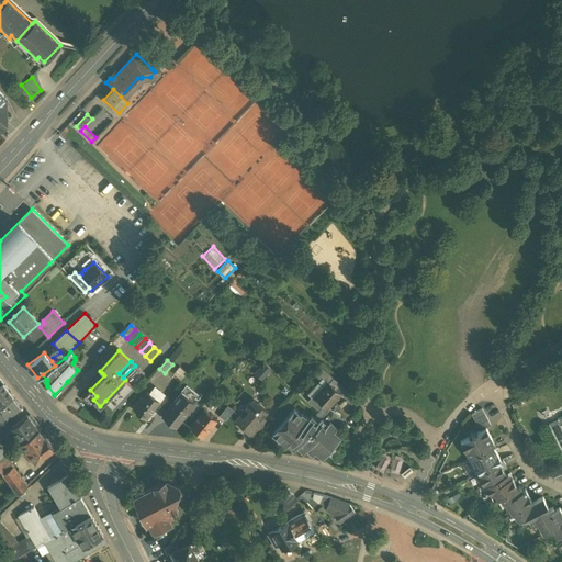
[(265,363),(256,373),(261,379),(270,369),(265,363)]
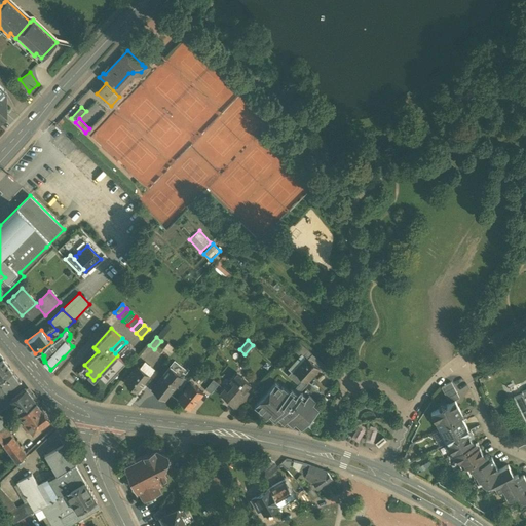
[(126,342),(115,353),(117,355),(124,362),(135,350),(126,342)]
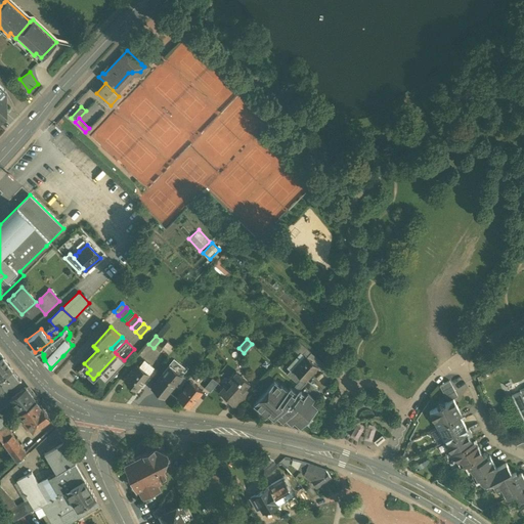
[(311,352),(299,342),(293,349),(303,358),(305,356),(306,357),(311,352)]
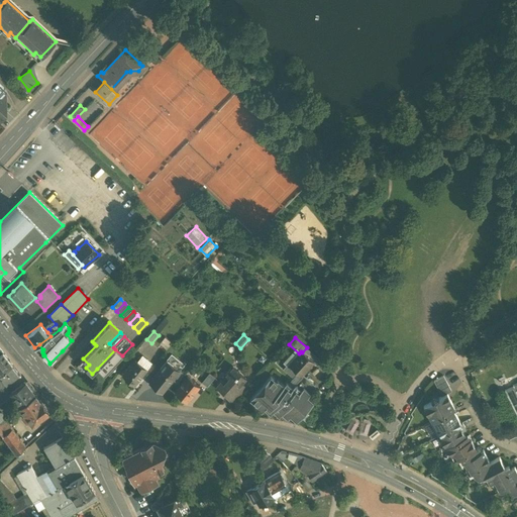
[(115,349),(97,369),(104,375),(122,355),(115,349)]
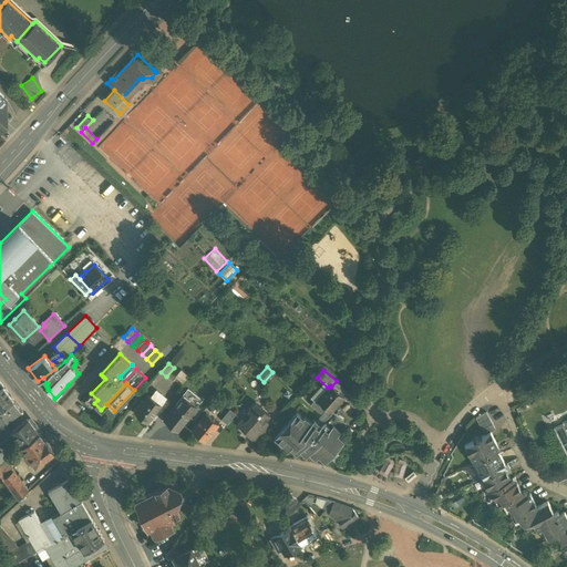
[(328,388),(317,400),(326,409),(331,413),(333,411),(344,399),(331,387),(330,385),(328,388)]
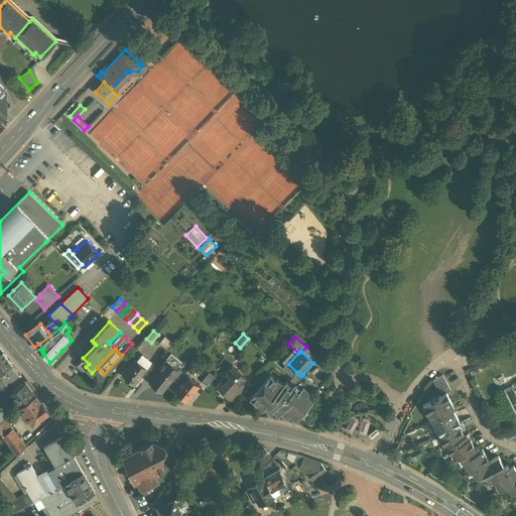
[(0,373),(12,364),(3,352),(0,353),(0,373)]
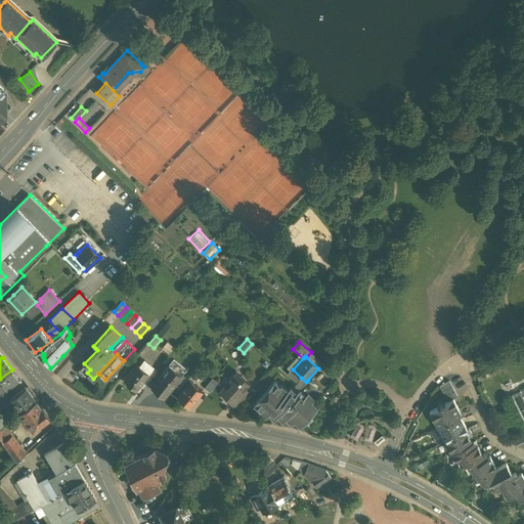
[(153,370),(142,362),(139,366),(137,364),(125,381),(136,390),(153,370)]
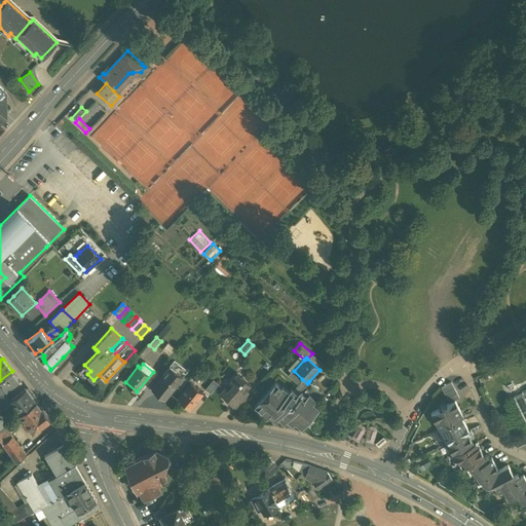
[(84,365),(81,369),(87,374),(90,371),(84,365)]
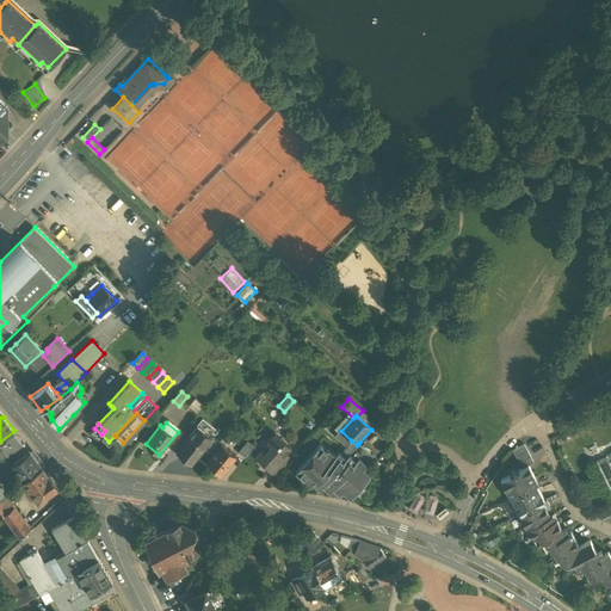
[(23,442),(14,431),(0,442),(0,444),(7,454),(23,442)]
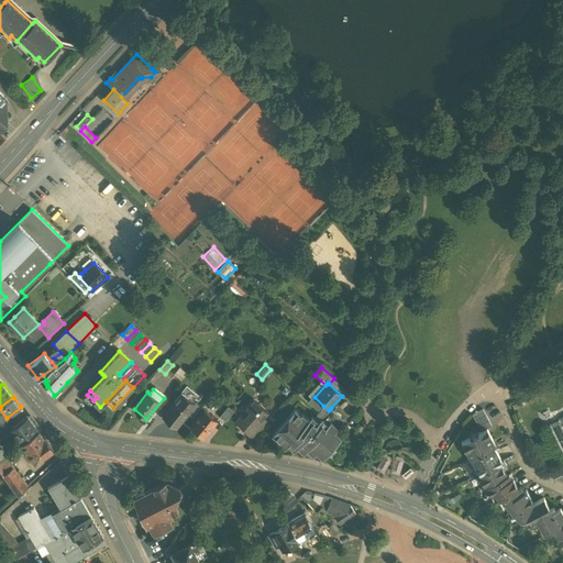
[(196,404),(187,397),(183,403),(177,399),(175,403),(188,414),(196,404)]
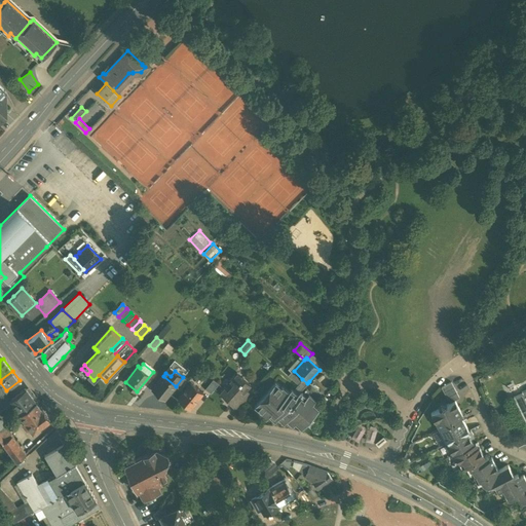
[(302,379),(294,371),(290,375),(298,383),(302,379)]
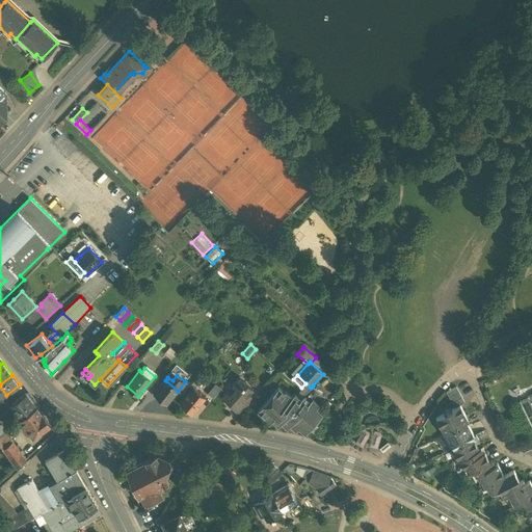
[(165,380),(154,394),(166,404),(178,391),(165,380)]
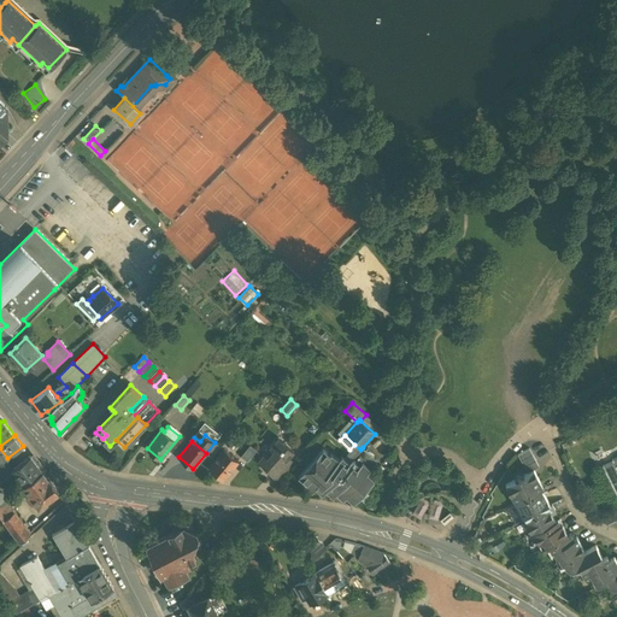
[(275,452),(269,459),(263,454),(258,460),(272,474),(274,474),(282,464),(289,457),(294,451),(286,444),(282,447),(275,441),(270,447),(275,452)]
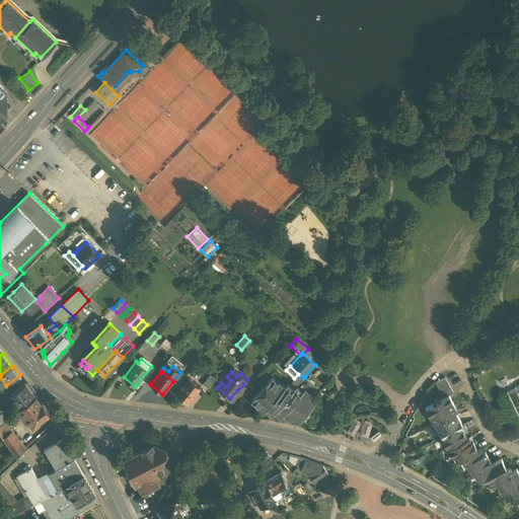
[(210,374),(203,383),(208,388),(215,379),(210,374)]
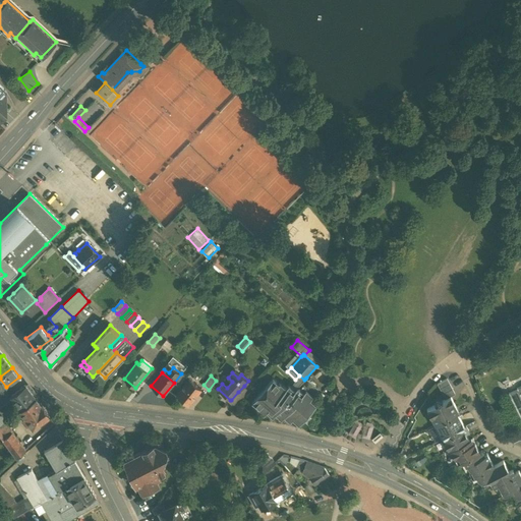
[(273,378),(252,401),(258,407),(257,408),(264,414),(267,411),(273,416),(275,413),(281,419),(284,416),(289,420),(292,418),(298,423),(315,404),(310,398),(319,389),(306,378),(304,380),(294,390),(289,385),(286,388),(280,382),(279,384),(273,378)]
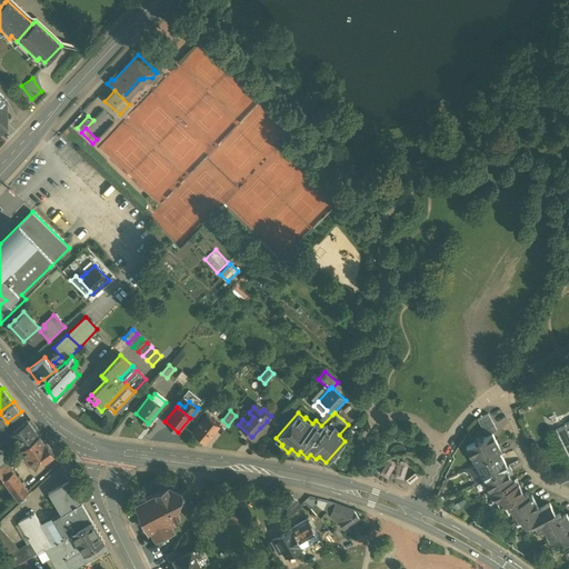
[(0,445),(12,435),(10,432),(13,431),(7,422),(0,413),(0,445)]
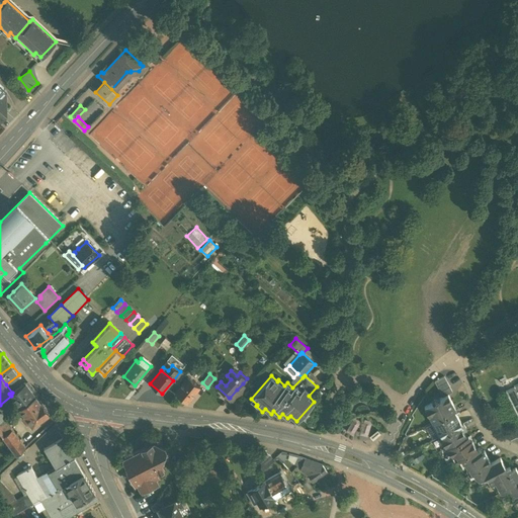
[(444,376),(434,381),(442,397),(447,395),(451,392),(444,376)]
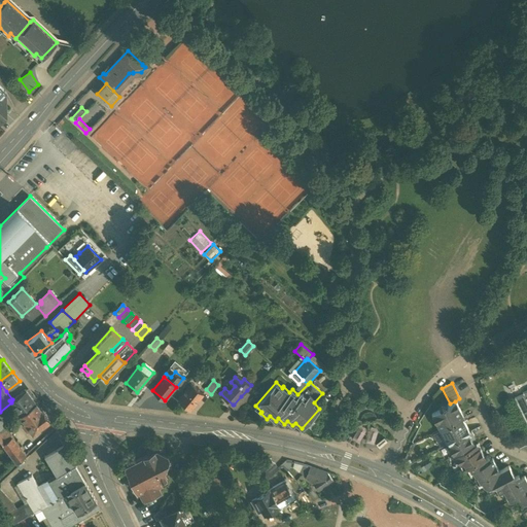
[(190,384),(178,399),(190,410),(204,394),(190,384)]
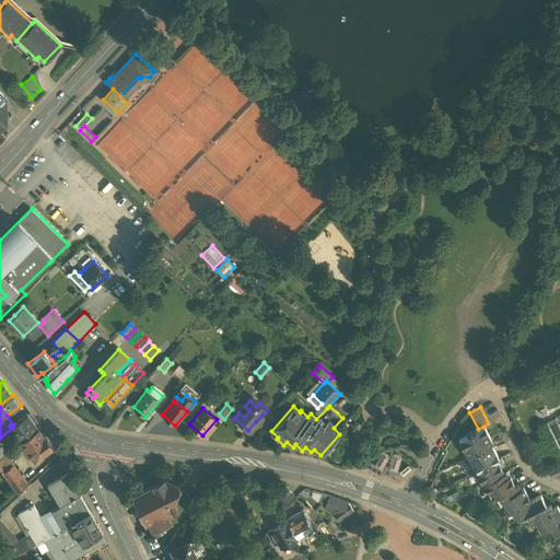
[(38,428),(27,413),(19,419),(30,433),(38,428)]
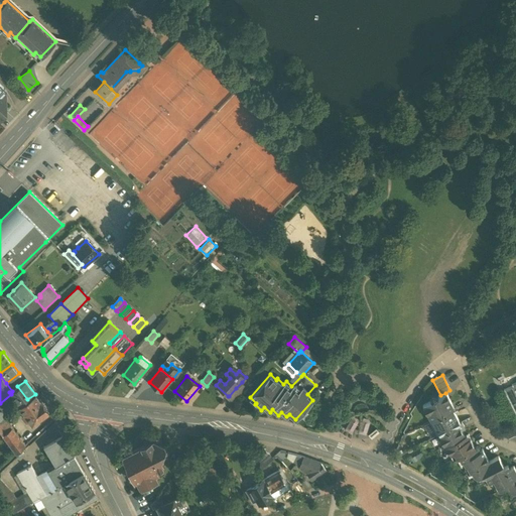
[(246,386),(242,382),(236,388),(241,393),(246,386)]
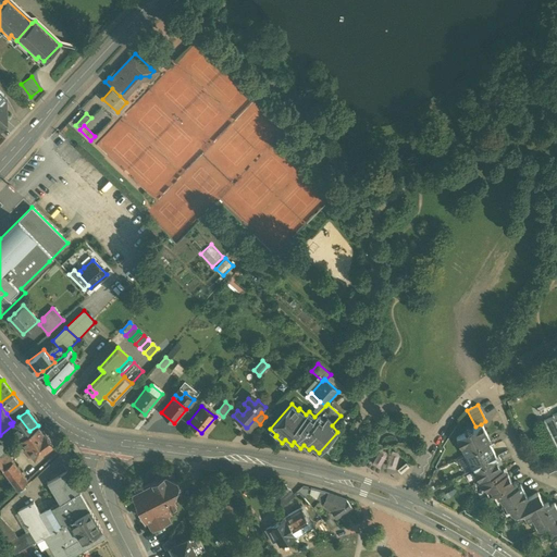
[(556,412),(553,415),(553,416),(544,421),(556,448),(556,412)]
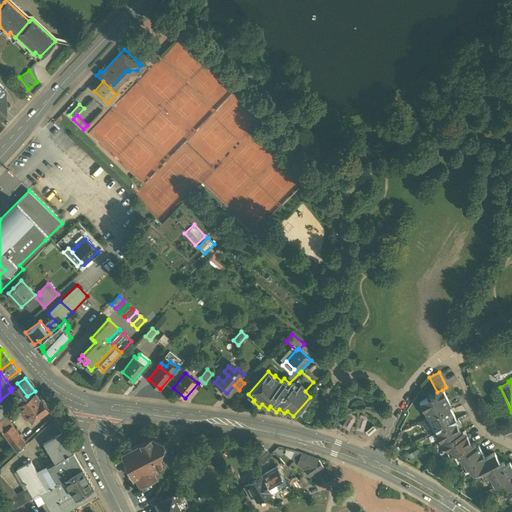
[(27,396),(17,383),(12,388),(9,389),(11,391),(19,402),(27,396)]
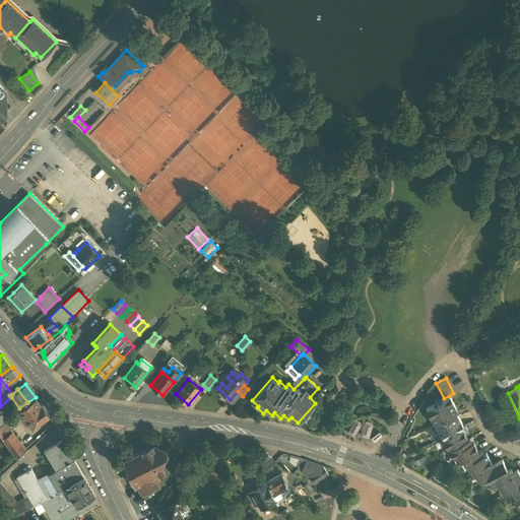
[(238,391),(231,399),(230,399),(229,401),(234,405),(243,396),(238,391)]
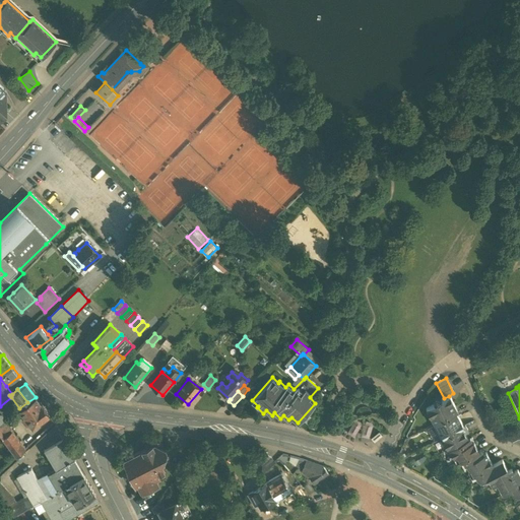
[(449,396),(426,408),(434,425),(456,412),(457,411),(449,396)]
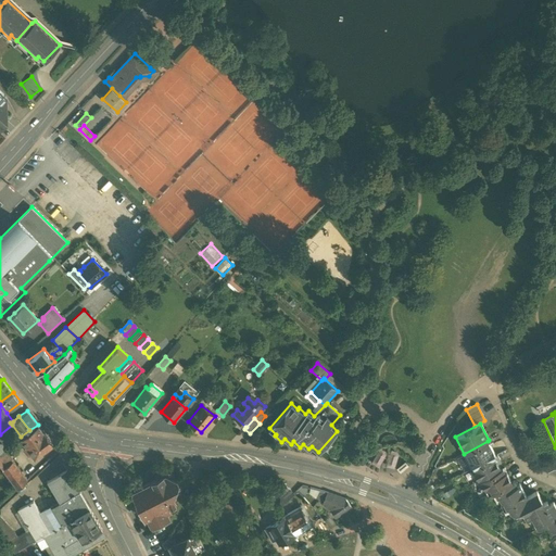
[(29,430),(21,437),(26,444),(24,445),(29,454),(33,452),(35,456),(52,443),(45,431),(43,432),(38,425),(29,430)]
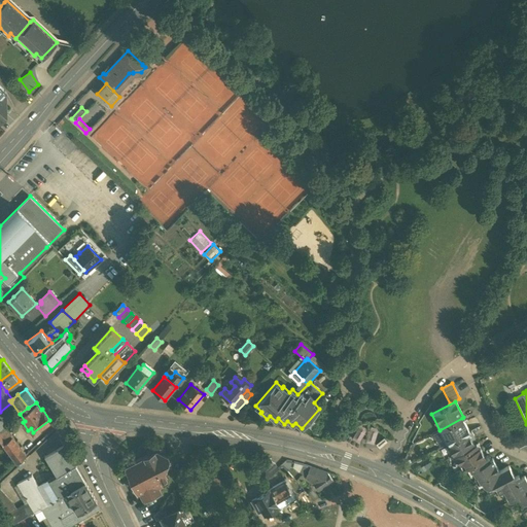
[(440,430),(438,430),(446,445),(448,444),(469,432),(462,418),(440,430)]
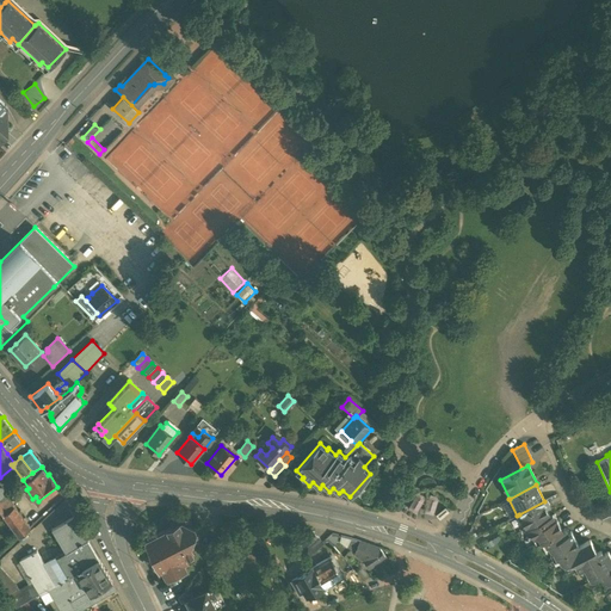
[(6,493),(0,495),(0,508),(4,513),(14,505),(6,493)]
